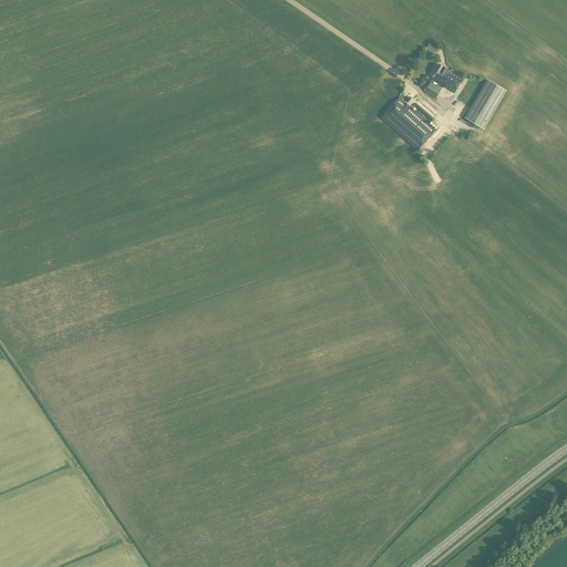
[(434,53),(435,51),(436,52),(439,48),(430,42),(428,47),(426,49),(434,53)]
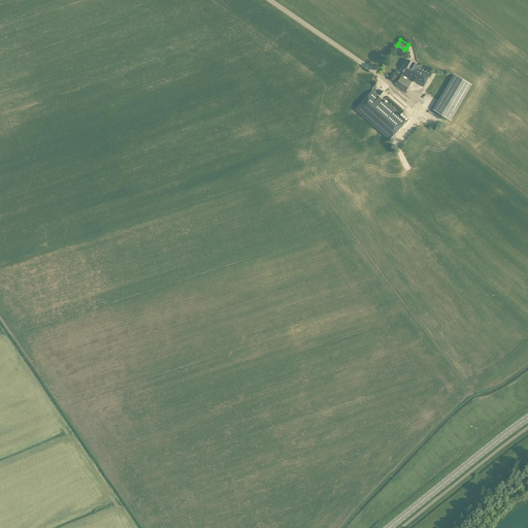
[(409,60),(402,73),(423,87),(431,73),(409,60)]
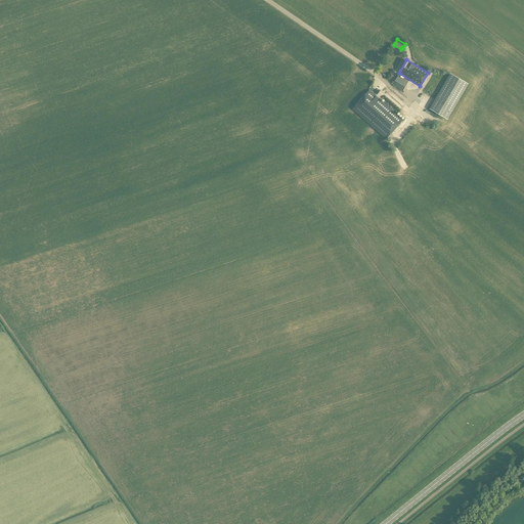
[(447,120),(469,84),(450,74),(430,110),(447,120)]
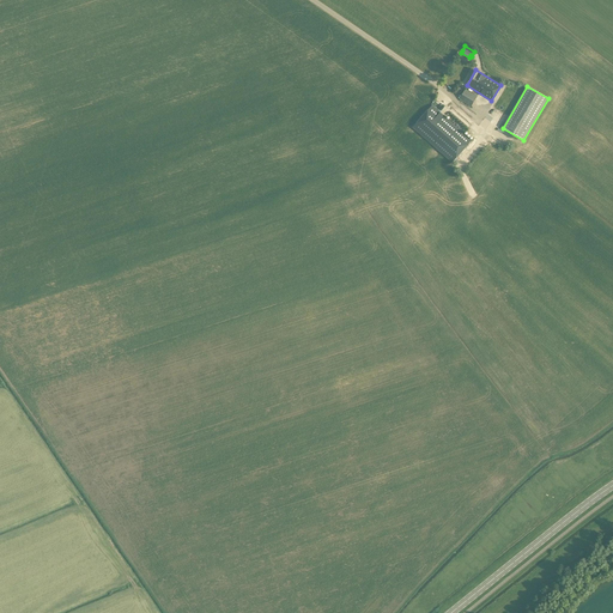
[(471,107),(477,97),(465,89),(460,99),(471,107)]
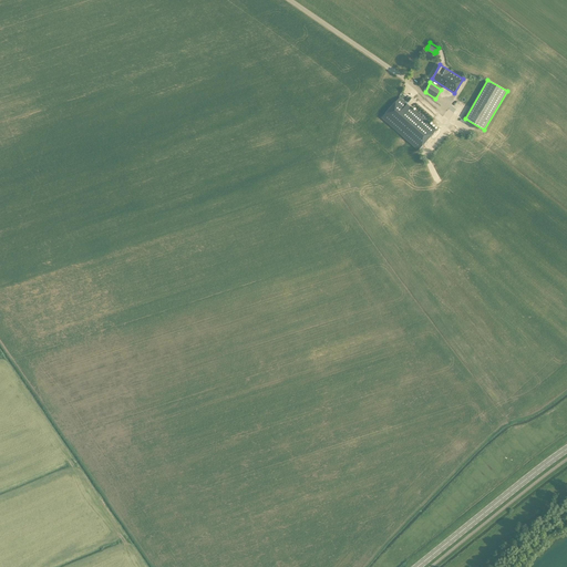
[(400,98),(381,117),(419,151),(436,130),(400,98)]
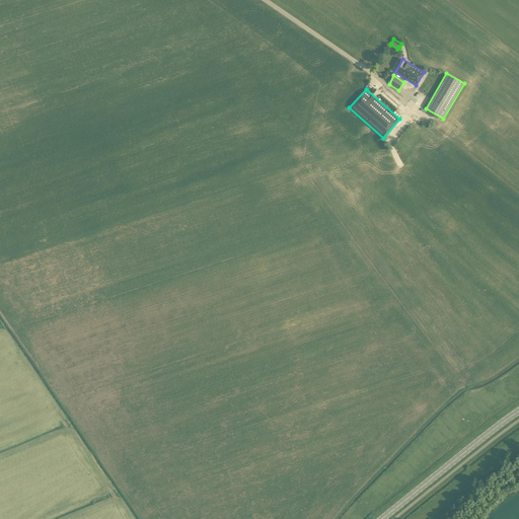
[(380,93),(390,103),(392,100),(382,91),(380,93)]
